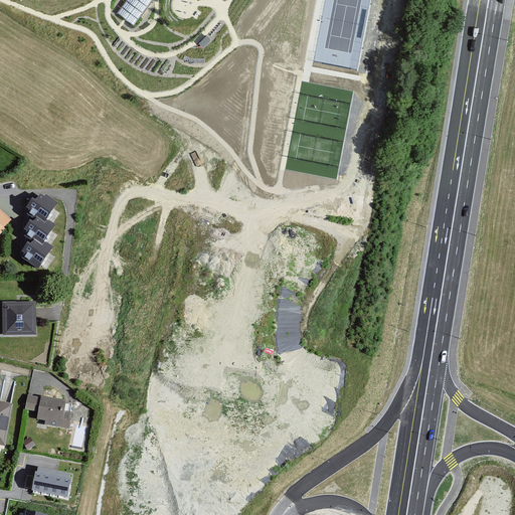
[(133,25),(152,2),(150,0),(129,0),(119,14),(133,25)]
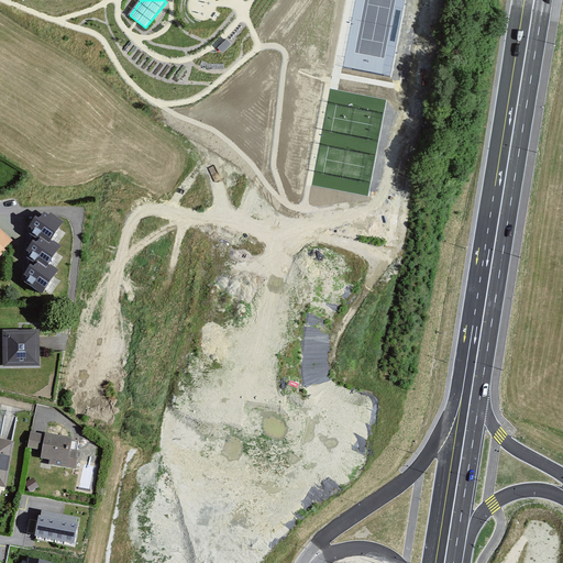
[(40,220),(36,218),(30,228),(34,231),(33,234),(40,239),(50,244),(52,241),(64,223),(50,214),(50,216),(44,212),(40,220)]
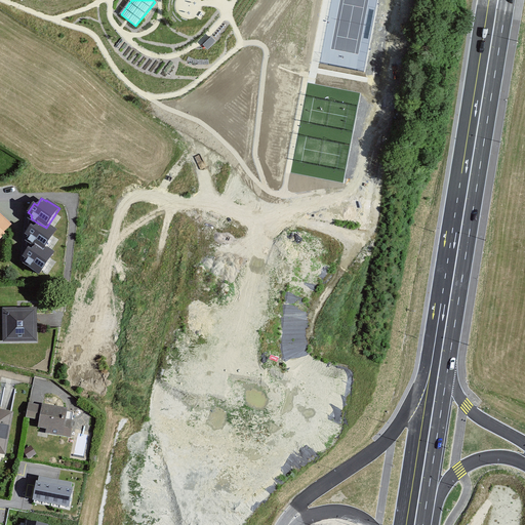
[(0,240),(6,235),(4,233),(12,226),(0,213),(0,240)]
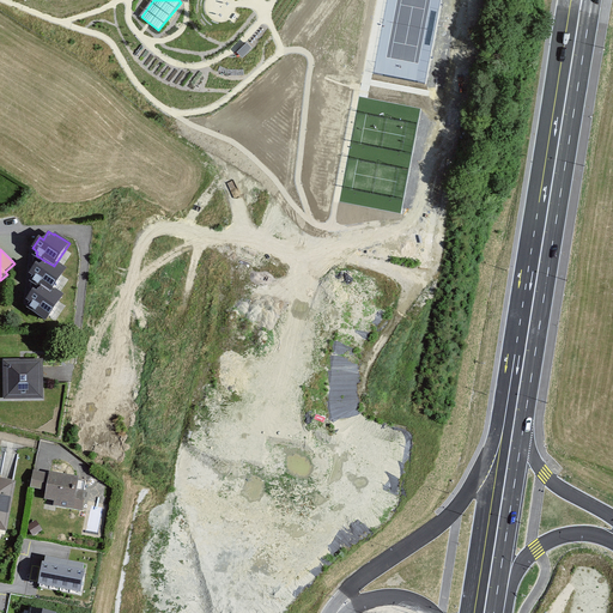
[(66,269),(56,262),(54,266),(43,260),(40,266),(36,263),(29,274),(32,277),(31,280),(40,286),(49,293),(52,290),(66,269)]
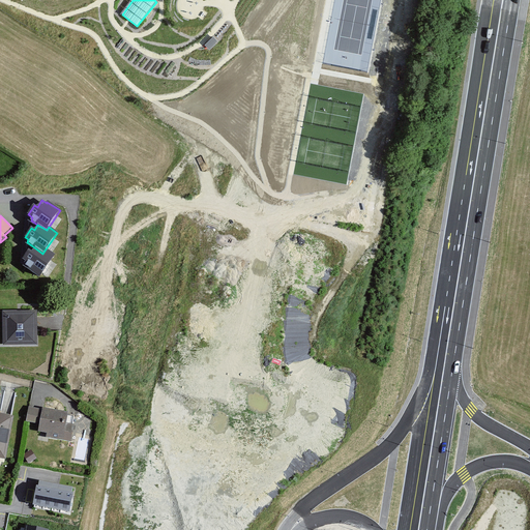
[(54,256),(45,251),(42,254),(34,247),(30,254),(28,252),(22,261),(25,263),(23,266),(39,276),(54,256)]
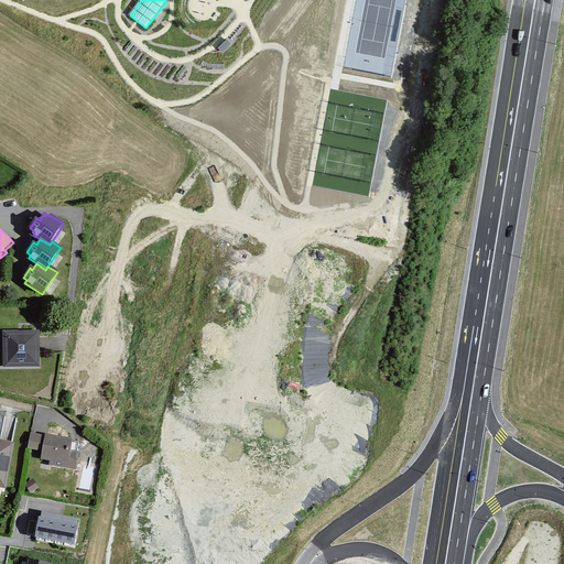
[(41,332),(3,332),(3,369),(41,368),(41,332)]
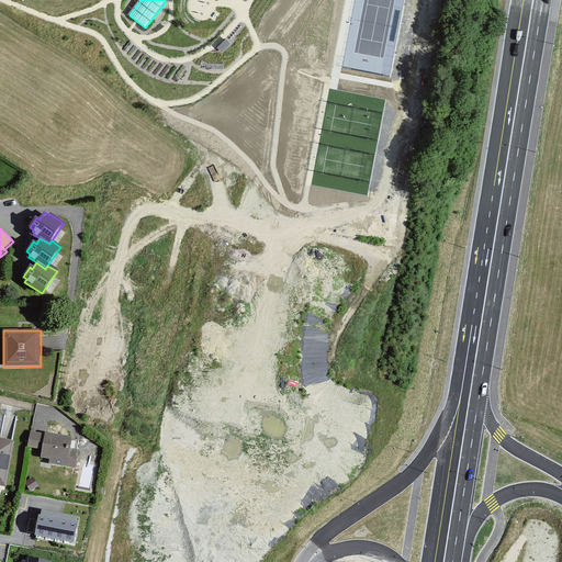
[(41,450),(44,434),(30,431),(26,447),(41,450)]
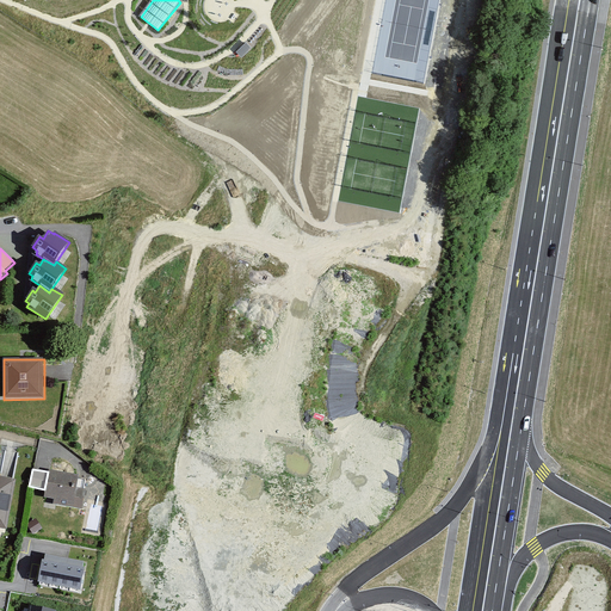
[(80,477),(48,471),(44,489),(42,500),(53,501),(51,505),(81,511),(84,494),(78,493),(80,477)]
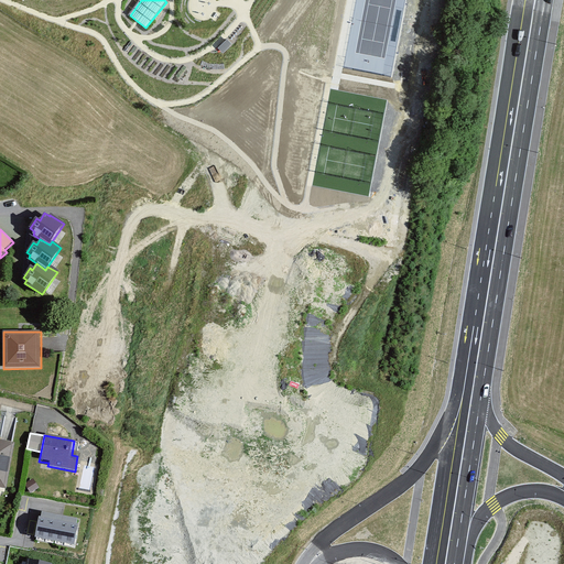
[(18,448),(0,444),(0,490),(10,492),(18,448)]
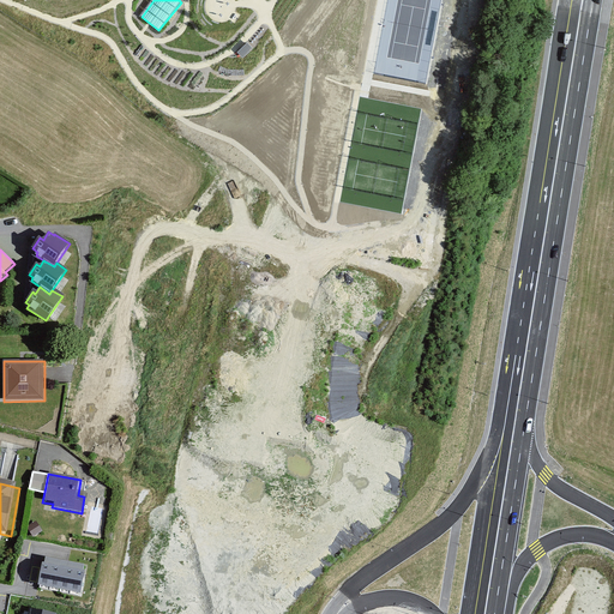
[(85,571),(42,564),(37,587),(82,595),(85,571)]
